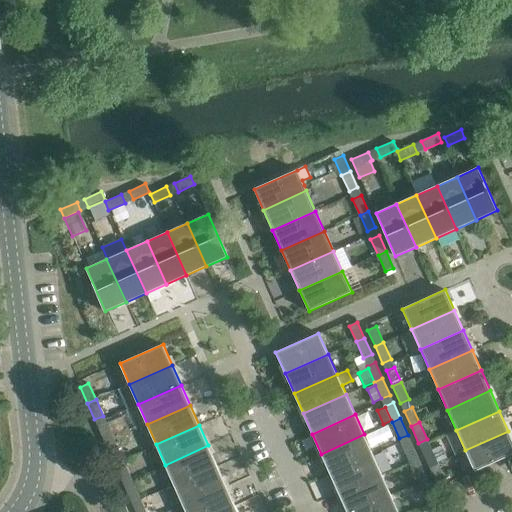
[(465,450),(475,471),(511,454),(511,439),(508,431),(465,450)]
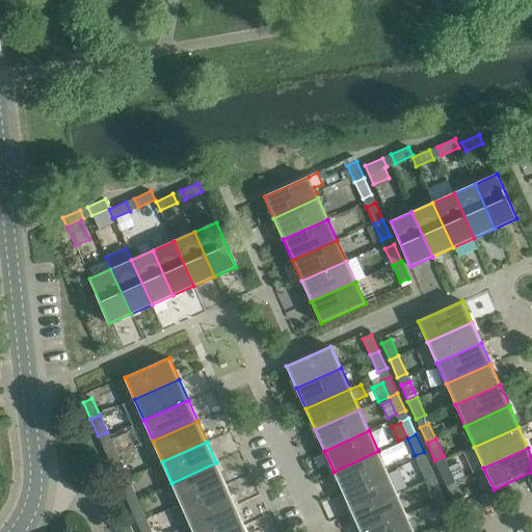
[(388,473),(378,451),(334,472),(343,493),(388,473)]
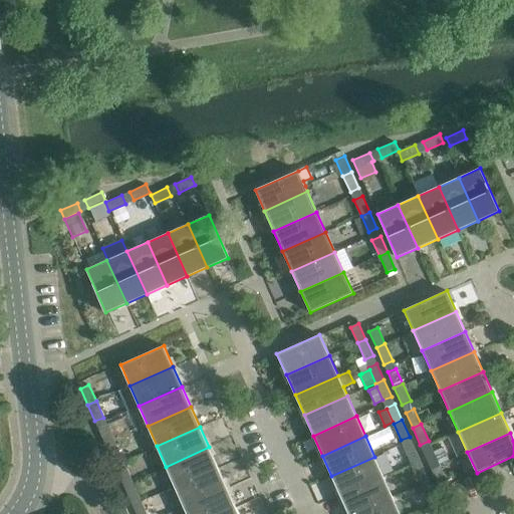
[(121,458),(114,441),(105,445),(113,462),(121,458)]
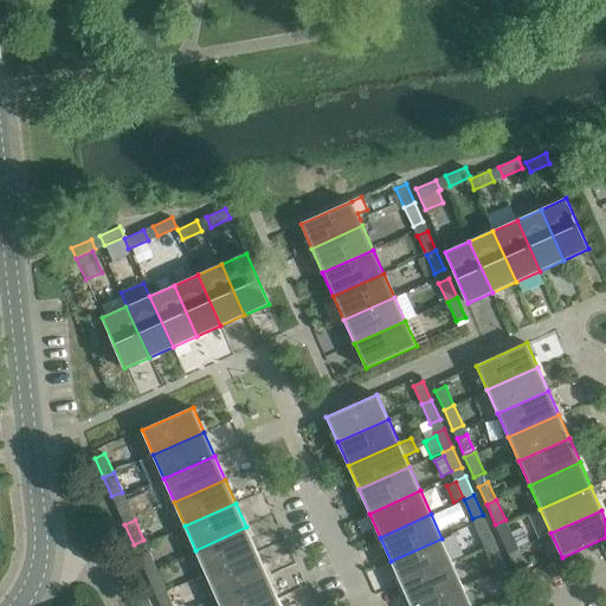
[(477,528),(485,547),(495,542),(487,523),(477,528)]
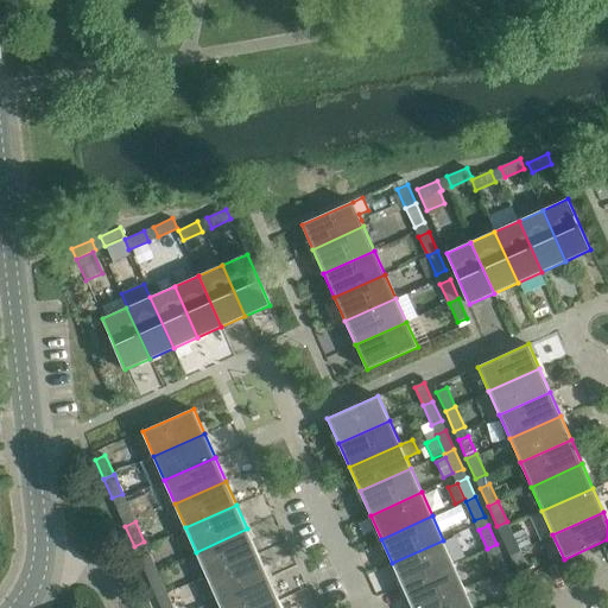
[(247,529),(196,552),(207,576),(258,553),(247,529)]
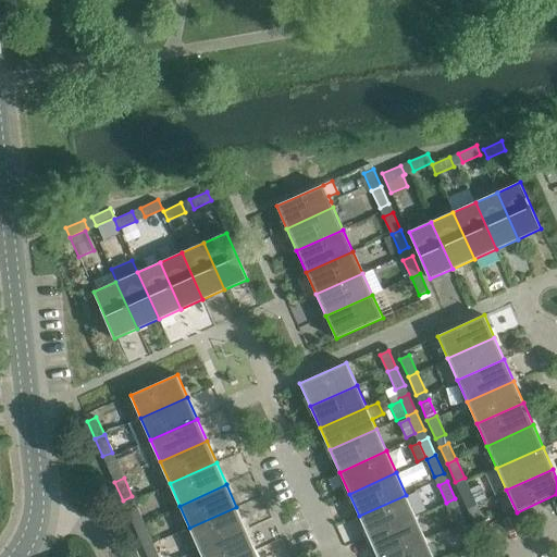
[(480,484),(469,490),(475,504),(486,498),(480,484)]
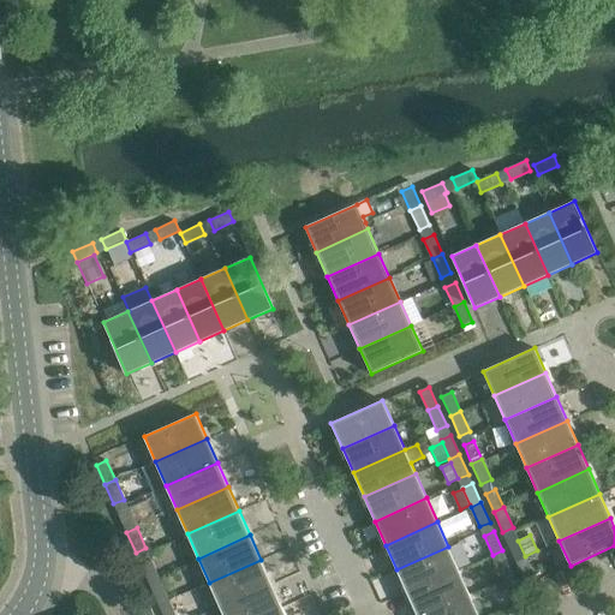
[(515,560),(525,556),(518,541),(517,537),(507,542),(515,560)]
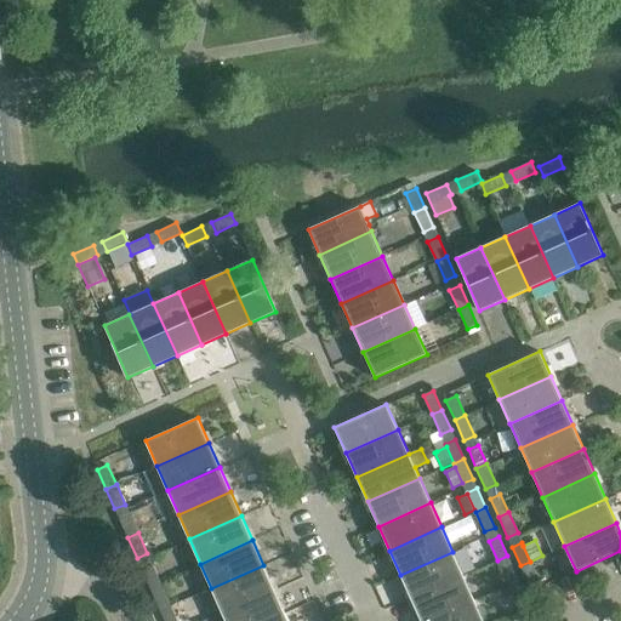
[(453,552),(400,575),(411,599),(463,576),(453,552)]
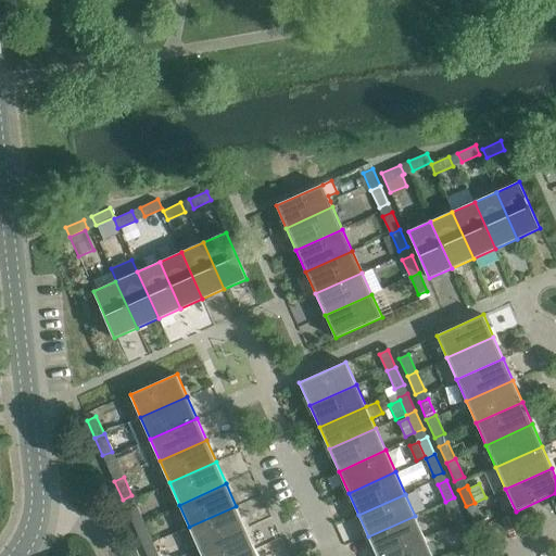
[(463,516),(454,497),(445,502),(453,520),(463,516)]
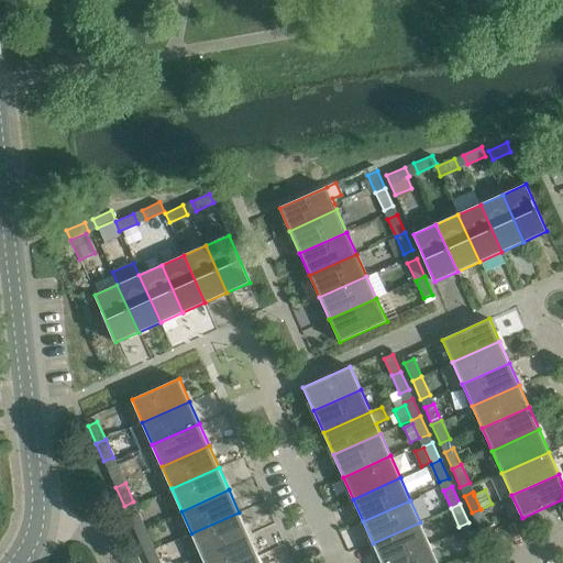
[(472,512),(479,531),(489,527),(481,509),(472,512)]
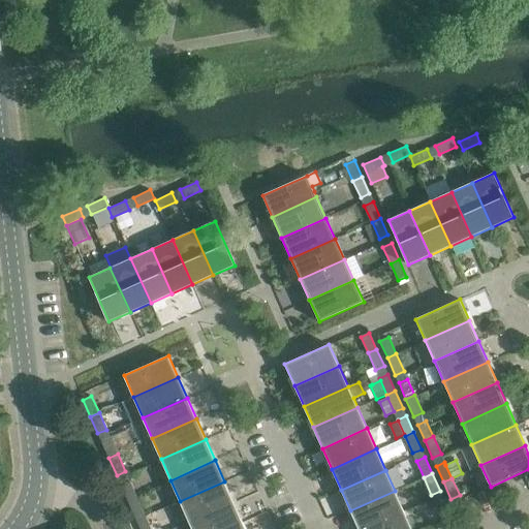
[(120,483),(127,499),(135,495),(128,479),(120,483)]
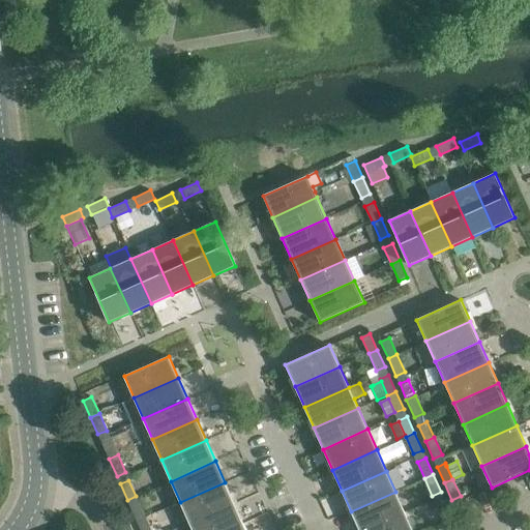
[(225,482),(180,502),(189,523),(234,503),(225,482)]
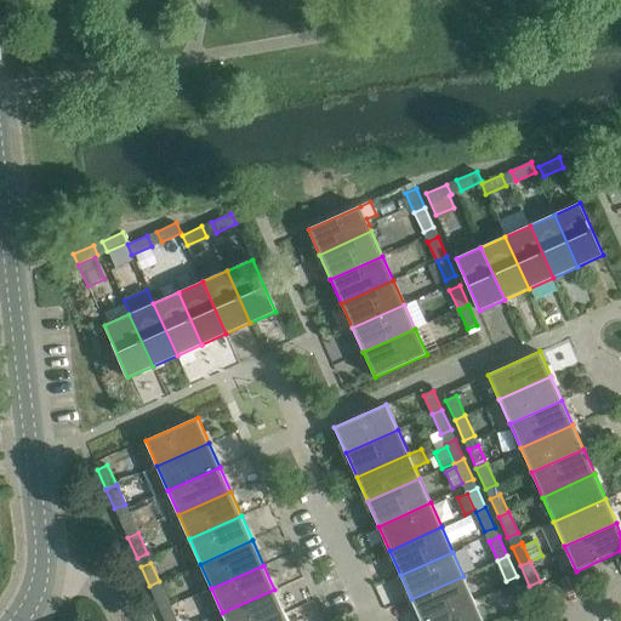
[(427,620),(474,600),(463,576),(411,599),(421,620),(427,620)]
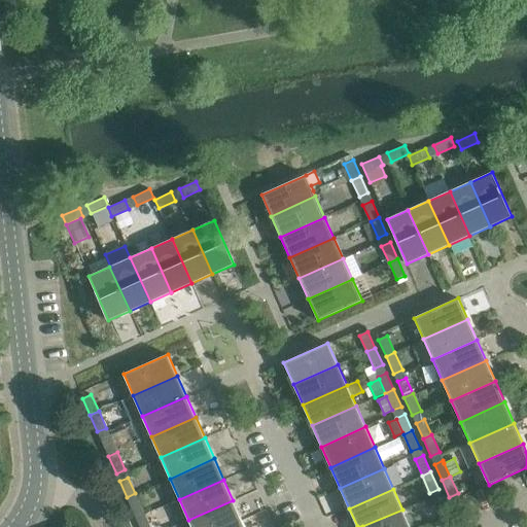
[(143,511),(135,493),(127,497),(134,515),(143,511)]
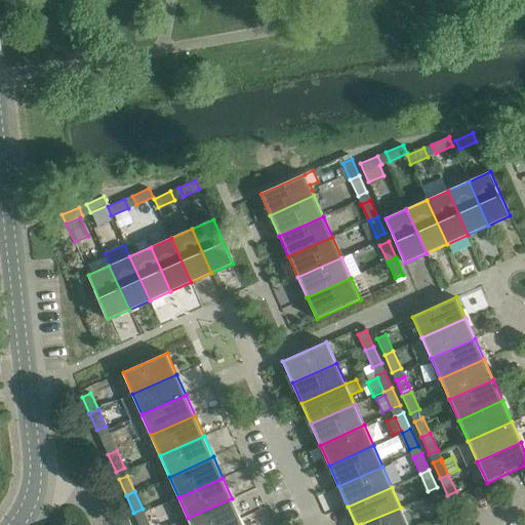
[(432,498),(439,516),(447,512),(440,495),(432,498)]
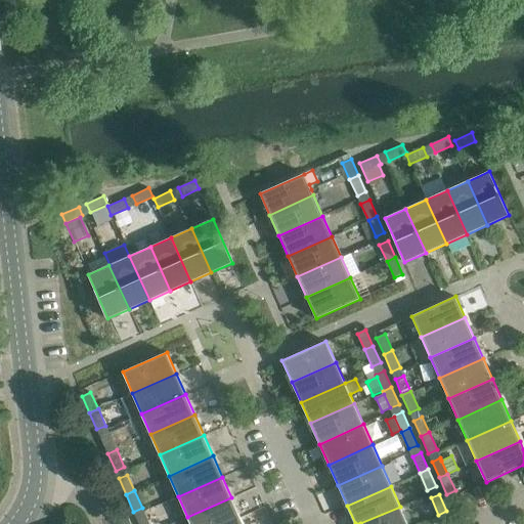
[(231,497),(187,517),(189,523),(225,523),(241,518),(231,497)]
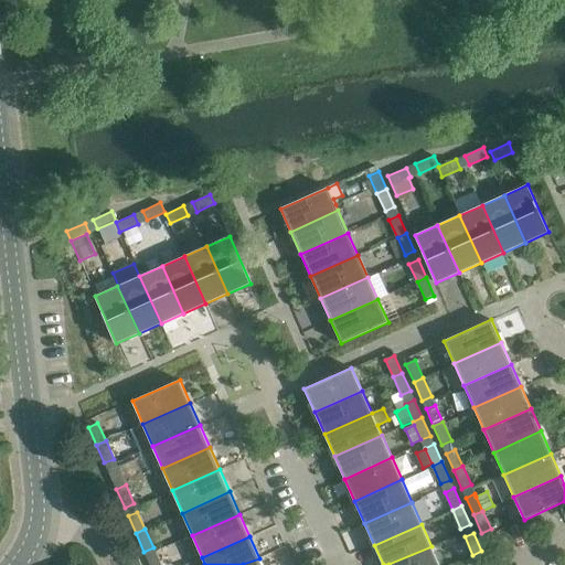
[(439,564),(432,546),(388,564),(439,564)]
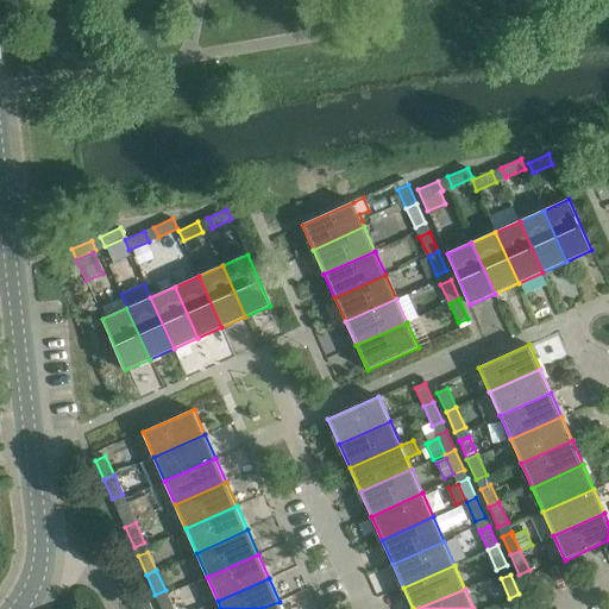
[(526,608),(519,594),(509,598),(514,608),(526,608)]
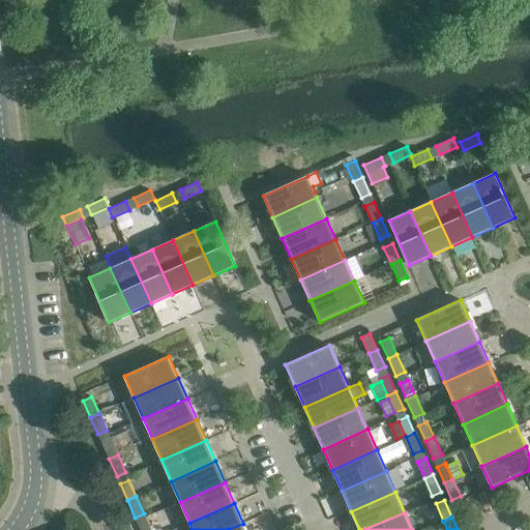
[(133,529),(128,521),(120,524),(122,529),(133,529)]
